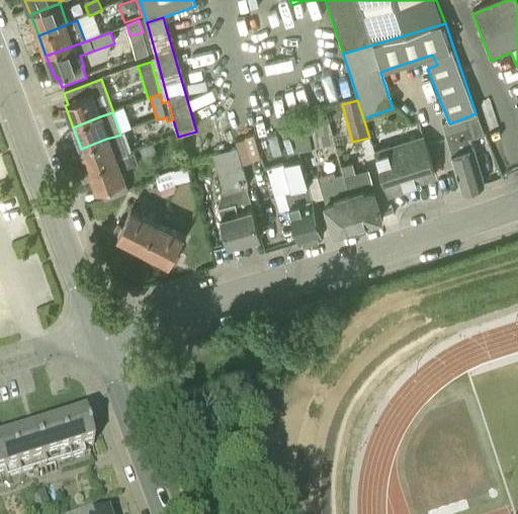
[(476,113),(463,118),(465,127),(444,136),(462,192),(484,185),(468,140),(485,136),(476,113)]
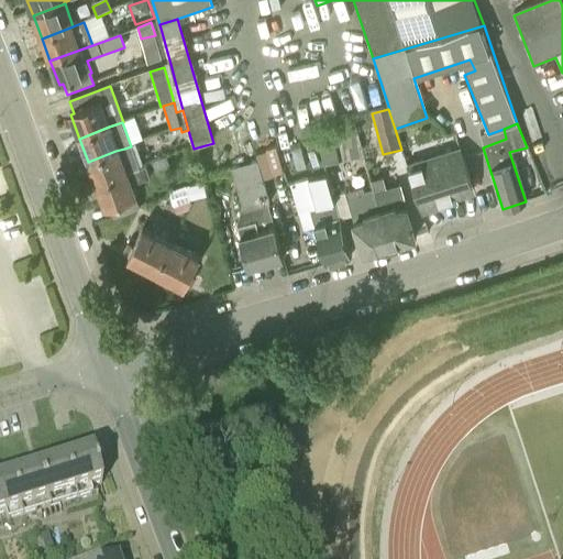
[(337,131),(344,163),(361,159),(354,127),(337,131)]
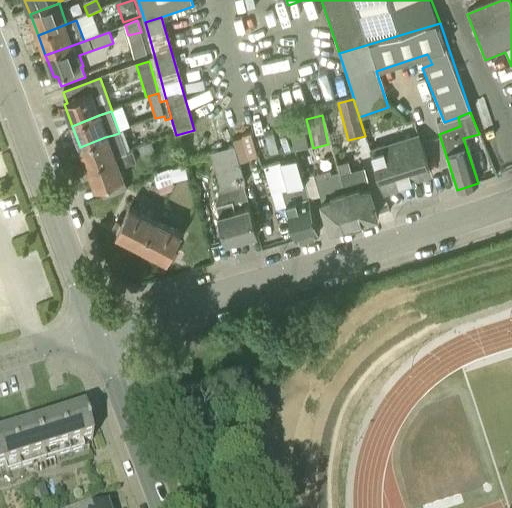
[(288,126),(295,152),(309,149),(302,122),(288,126)]
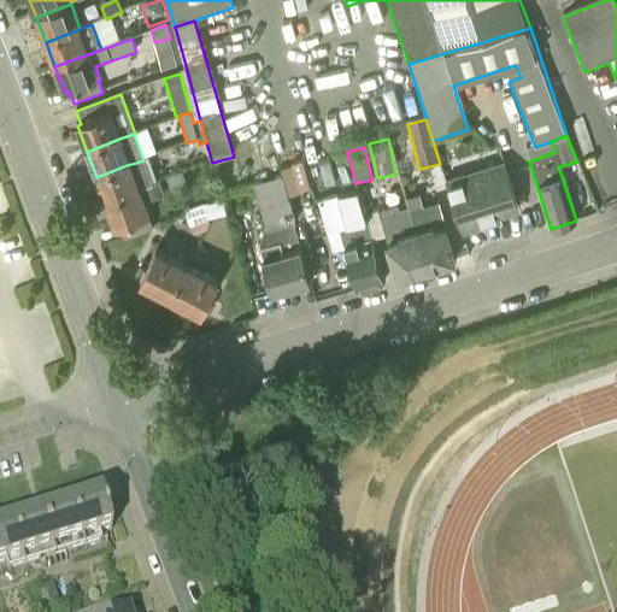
[(106,202),(153,186),(144,160),(136,163),(127,165),(97,177),(106,202)]
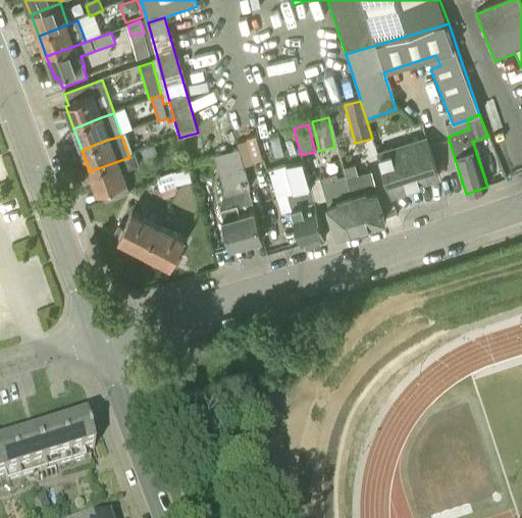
[(438,178),(426,139),(377,153),(392,198),(414,191),(413,187),(438,178)]
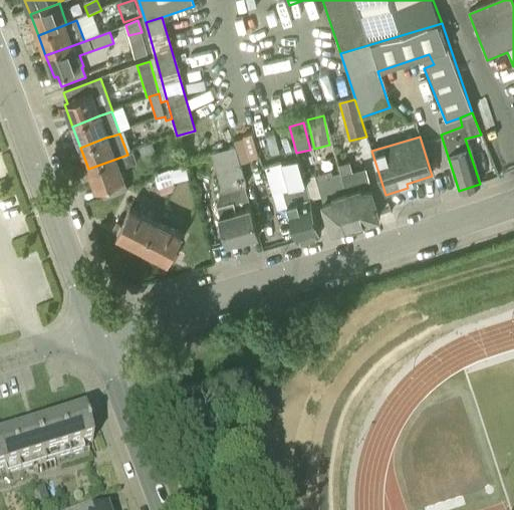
[(143,159),(156,154),(153,145),(139,150),(143,159)]
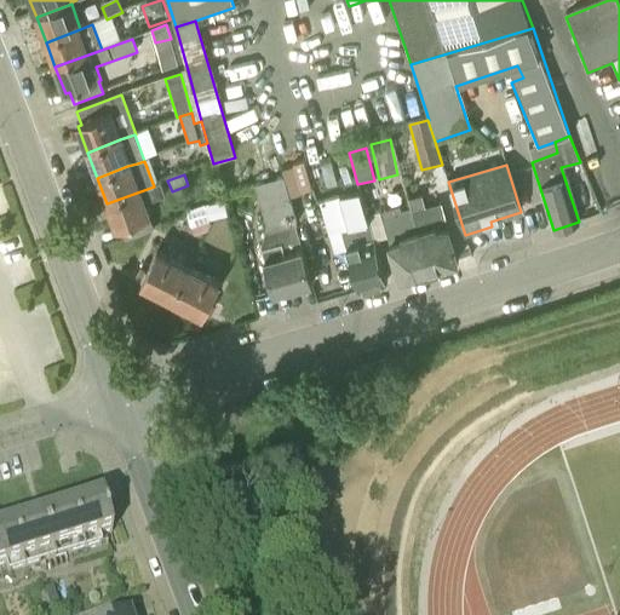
[(268,229),(260,251),(275,297),(313,286),(294,225),(297,225),(283,179),(256,187),(268,229)]
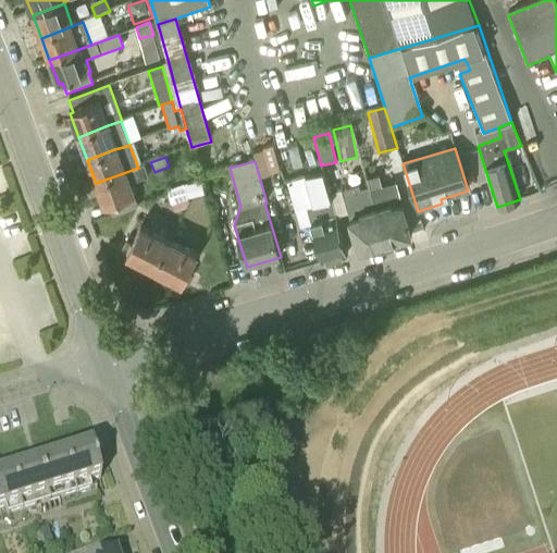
[(113,216),(139,206),(140,206),(132,183),(149,176),(145,166),(138,168),(96,183),(104,207),(109,205),(113,216)]
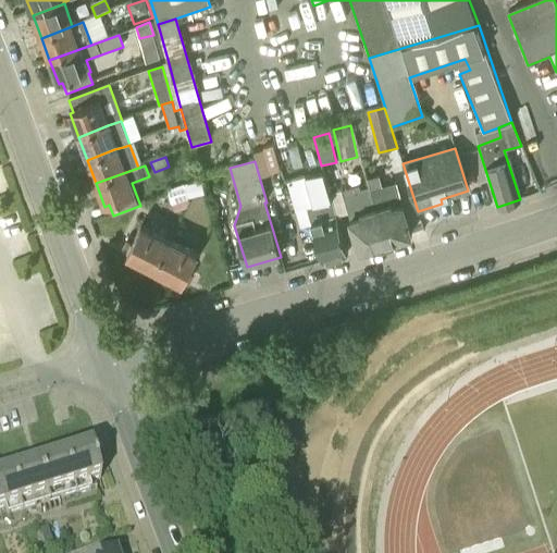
[(307,210),(317,242),(323,262),(348,256),(324,174),(306,180),(314,208),(307,210)]
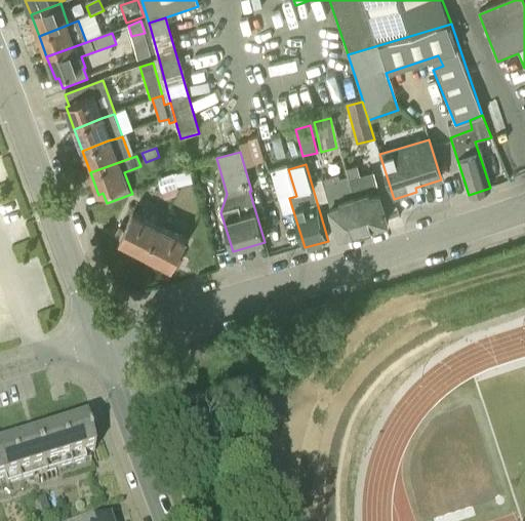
[(190,172),(178,175),(182,188),(193,185),(190,172)]
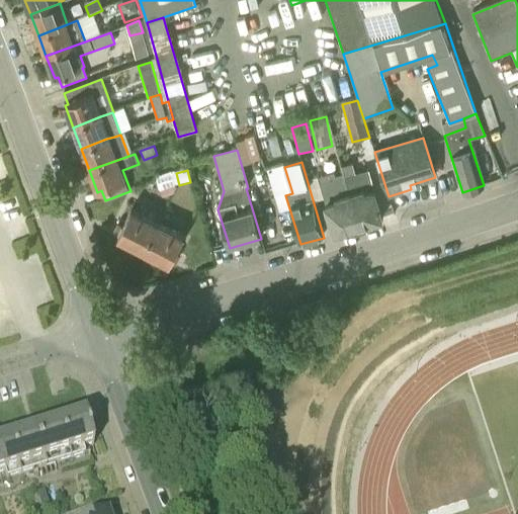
[(343,175),(360,227),(383,220),(368,171),(345,178),(344,175),(343,175)]
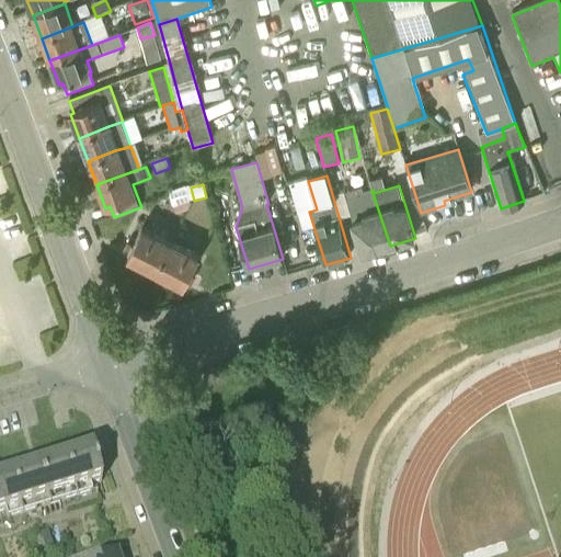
[(363,253),(390,246),(371,190),(364,193),(363,189),(344,193),(356,232),(363,253)]
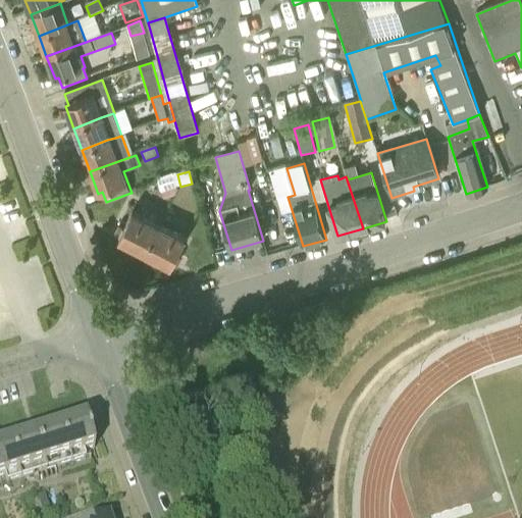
[(119,239),(146,252),(159,225),(133,212),(123,229),(119,227),(115,237),(119,239)]
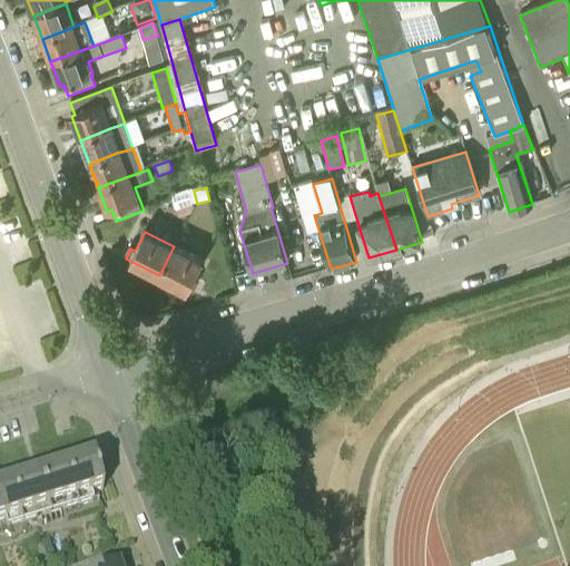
[(174,246),(159,275),(188,290),(188,289),(193,291),(198,282),(193,280),(203,261),(174,246)]
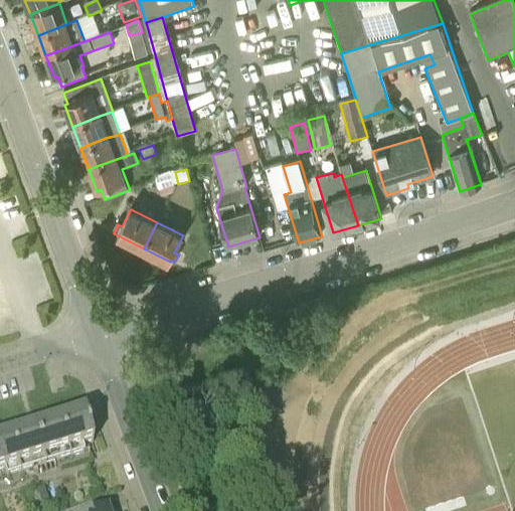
[(35,435),(45,470),(83,459),(81,452),(93,449),(83,419),(35,435)]
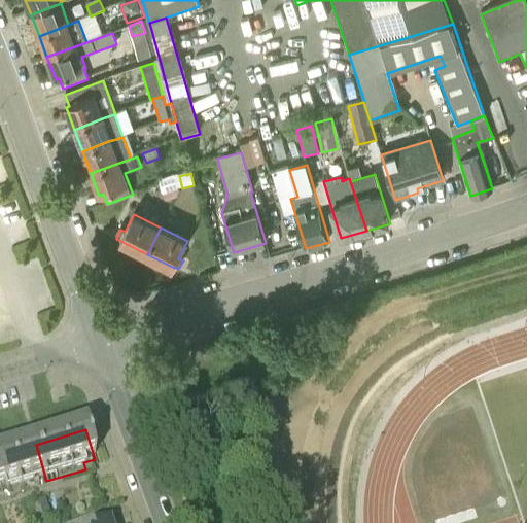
[(7,492),(46,481),(36,445),(0,454),(0,487),(5,486),(7,492)]
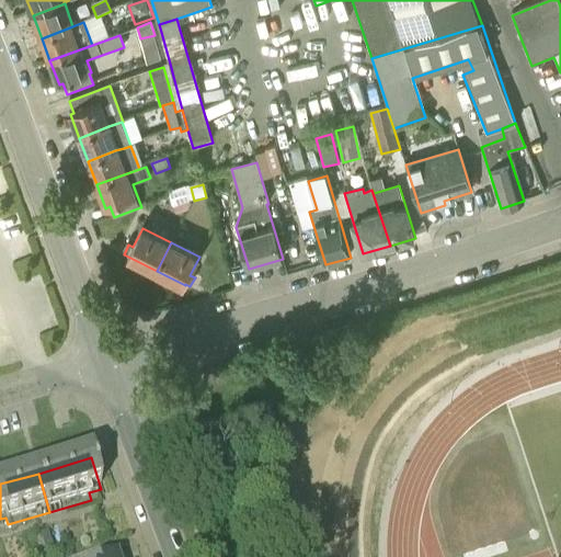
[(47,536),(38,538),(43,556),(52,554),(47,536)]
